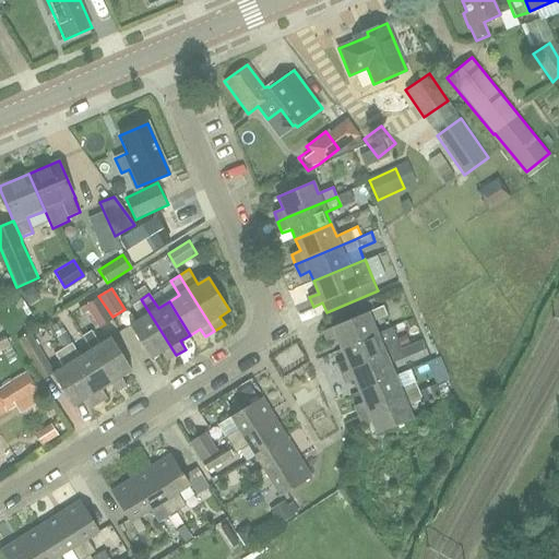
[(111,319),(97,297),(80,307),(83,313),(88,309),(99,326),(111,319)]
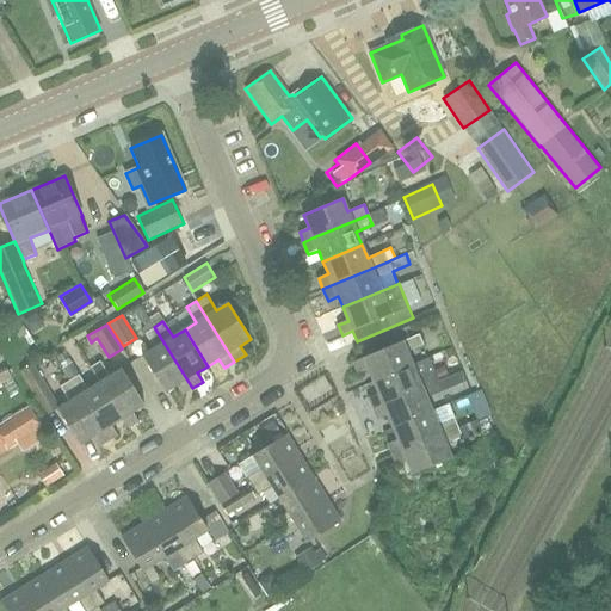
[(192,388),(154,327),(143,333),(154,349),(142,356),(165,393),(177,386),(183,394),(192,388)]
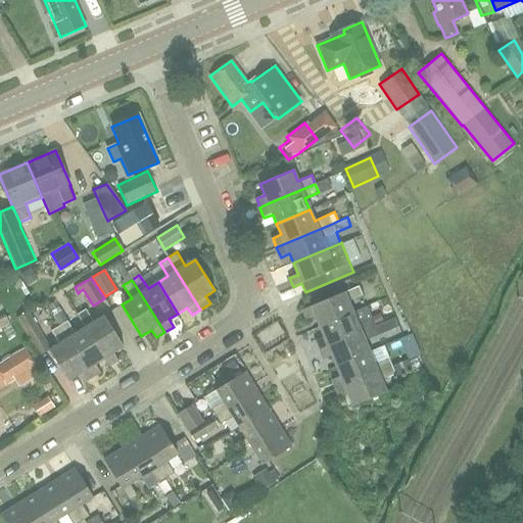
[(331,287),(314,294),(318,303),(302,310),(307,321),(316,317),(320,326),(352,313),(347,301),(363,295),(359,286),(335,296),(331,287)]
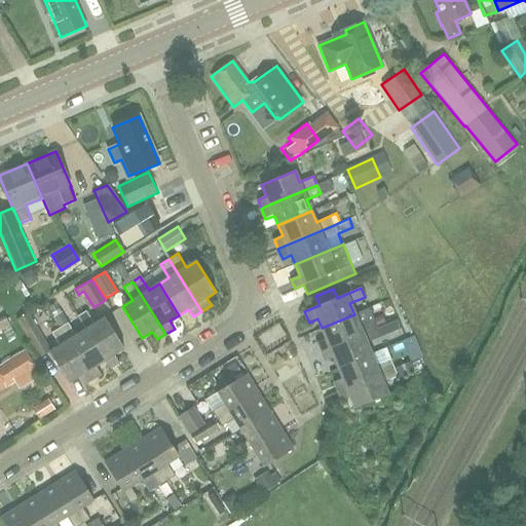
[(86,330),(76,336),(55,302),(48,306),(54,315),(53,316),(60,328),(92,380),(102,374),(97,367),(106,361),(86,330)]
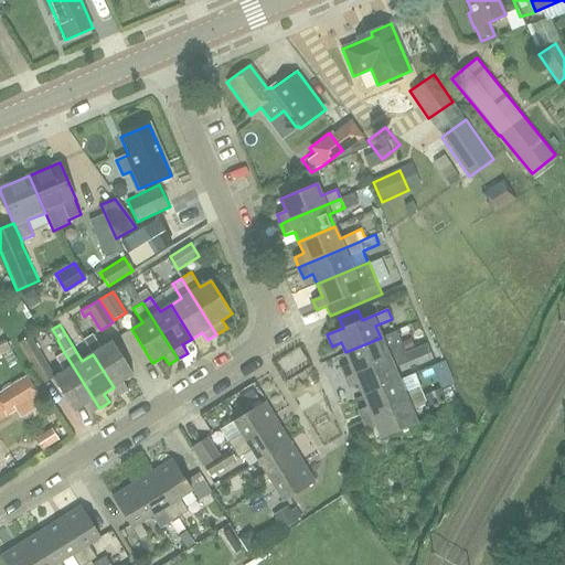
[(129,390),(124,381),(132,375),(113,342),(103,349),(92,333),(83,340),(93,354),(114,387),(119,396),(129,390)]
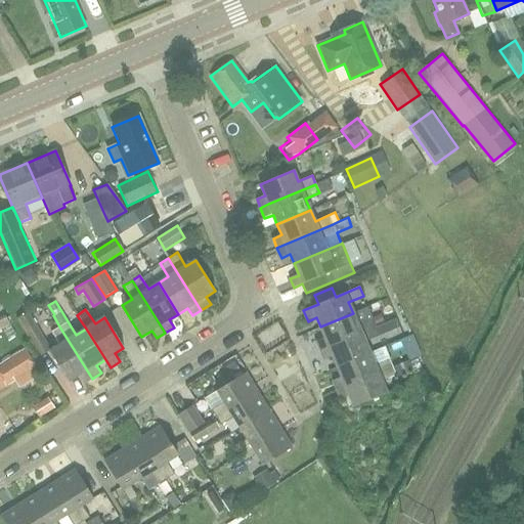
[(28,311),(15,318),(24,331),(35,323),(28,311)]
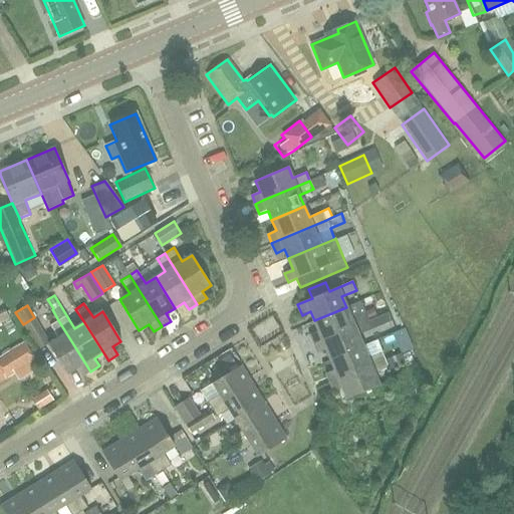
[(346,307),(314,320),(318,331),(309,334),(313,344),(368,320),(368,319),(377,316),(373,306),(350,316),(346,307)]
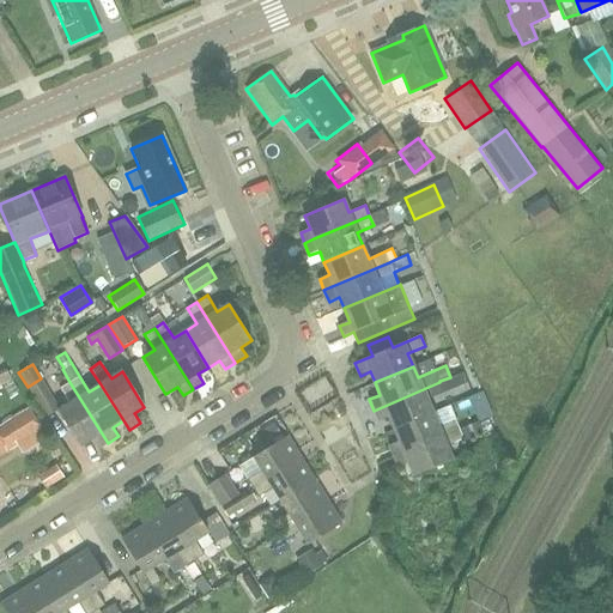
[(5,368),(0,370),(0,386),(12,378),(5,368)]
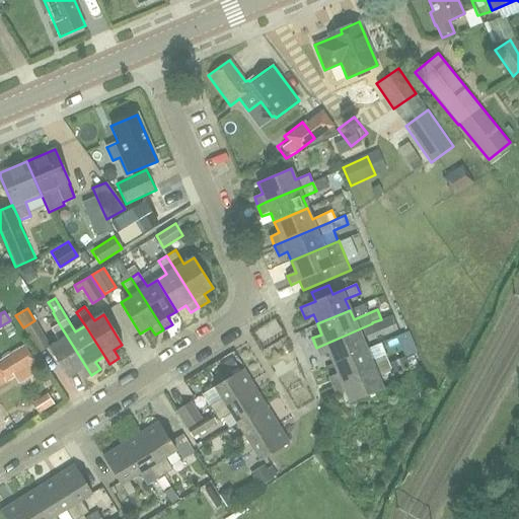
[(91,375),(59,323),(51,328),(59,343),(50,349),(68,378),(78,372),(83,380),(91,375)]
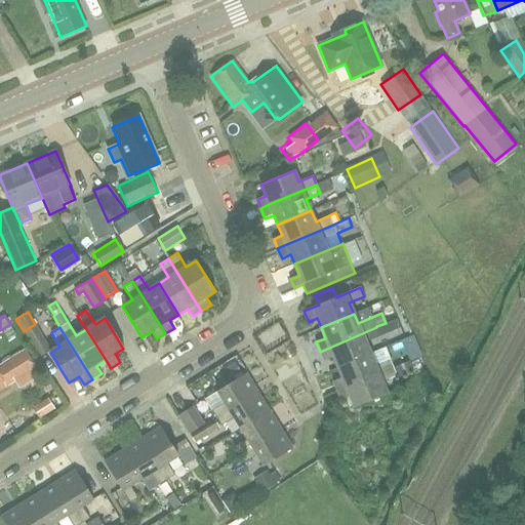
[(376,327),(320,352),(324,361),(333,357),(337,367),(371,353),(366,341),(380,335),(376,327)]
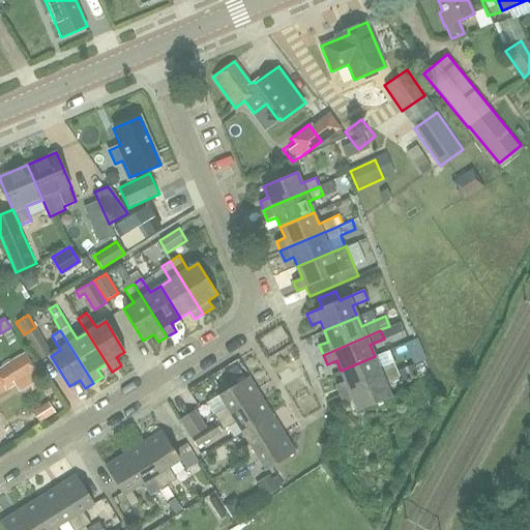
[(341,371),(346,382),(336,385),(341,394),(396,371),(398,371),(389,350),(375,356),(341,371)]
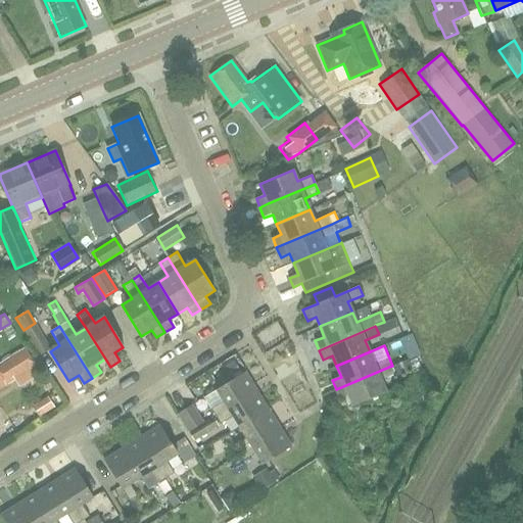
[(0,389),(37,367),(25,347),(0,363),(0,389)]
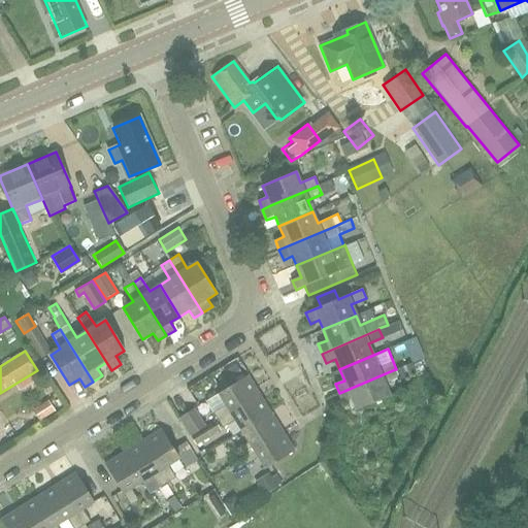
[(343,402),(352,399),(357,410),(391,395),(386,384),(398,378),(416,371),(411,362),(396,369),(395,369),(339,393),(343,402)]
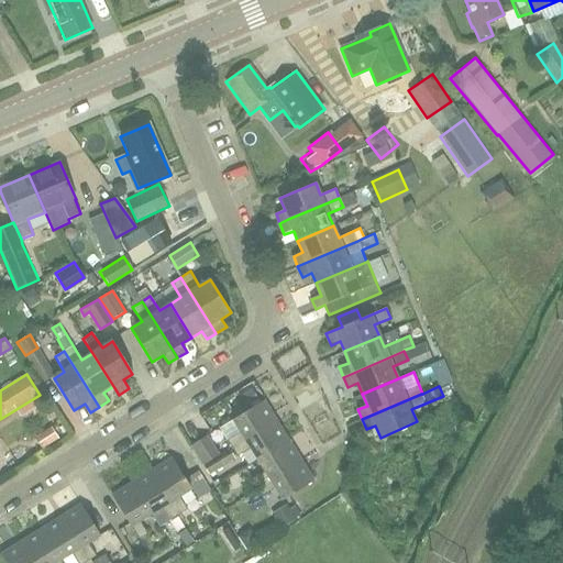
[(256,399),(250,388),(239,395),(245,406),(256,399)]
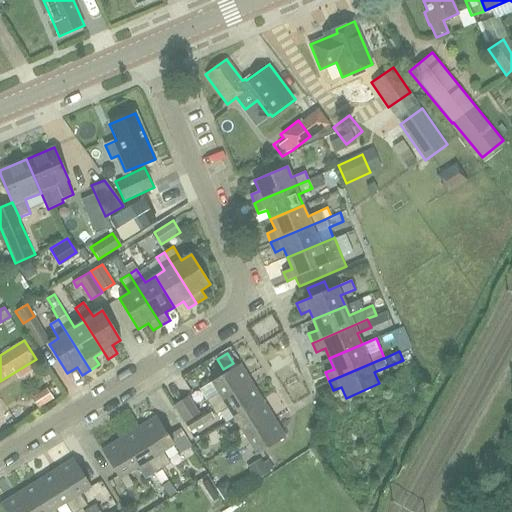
[(211,408),(252,383),(240,364),(211,382),(199,389),(211,408)]
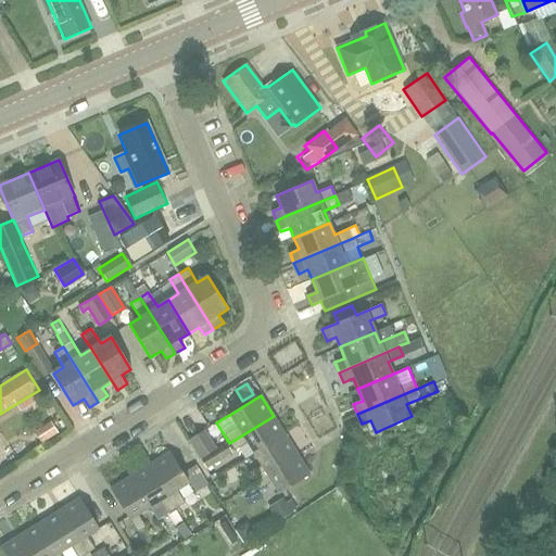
[(274,416),(229,443),(234,451),(247,443),(253,455),(285,436),(274,416)]
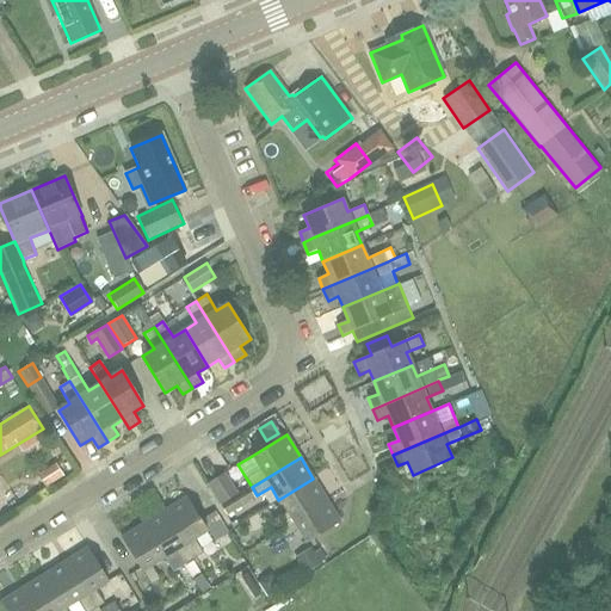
[(56,462),(36,475),(45,489),(66,477),(56,462)]
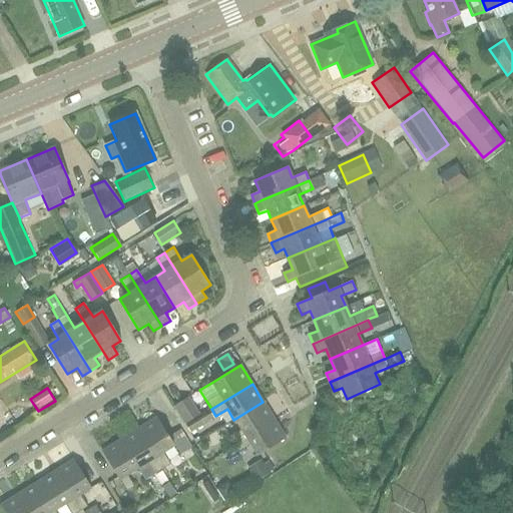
[(184,424),(199,414),(188,396),(173,406),(184,424)]
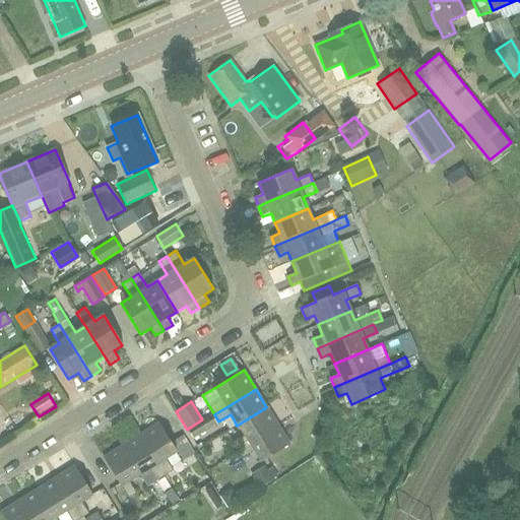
[(266,407),(237,426),(243,435),(232,443),(237,450),(278,426),(266,407)]
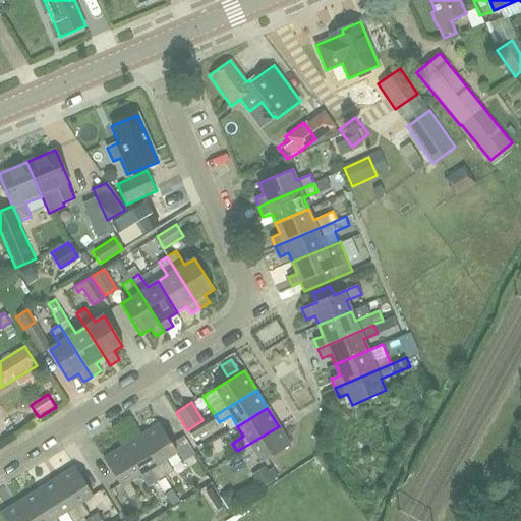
[(213,416),(188,431),(193,440),(219,424),(213,416)]
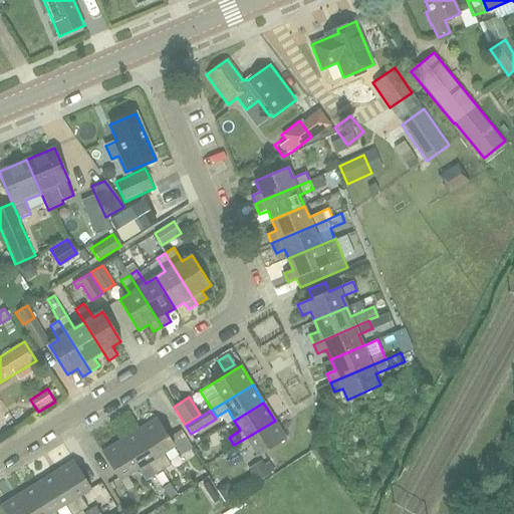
[(172,465),(164,453),(174,447),(157,419),(140,429),(165,469),(172,465)]
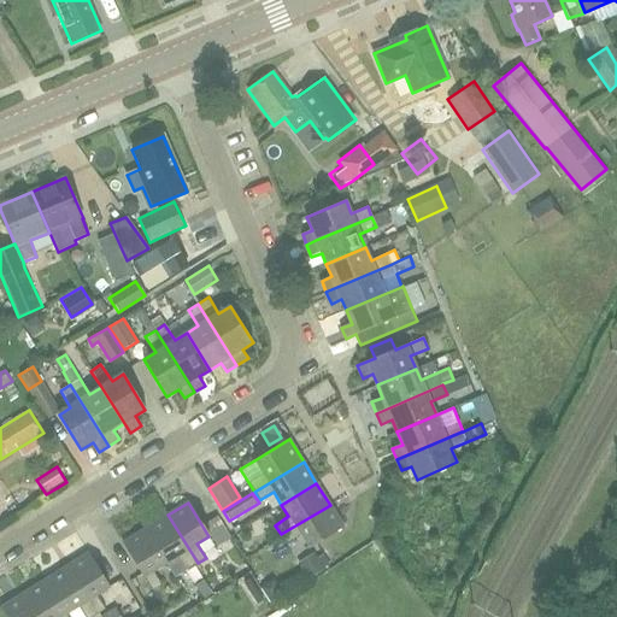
[(344,528),(330,505),(281,534),(287,544),(299,535),(309,550),(344,528)]
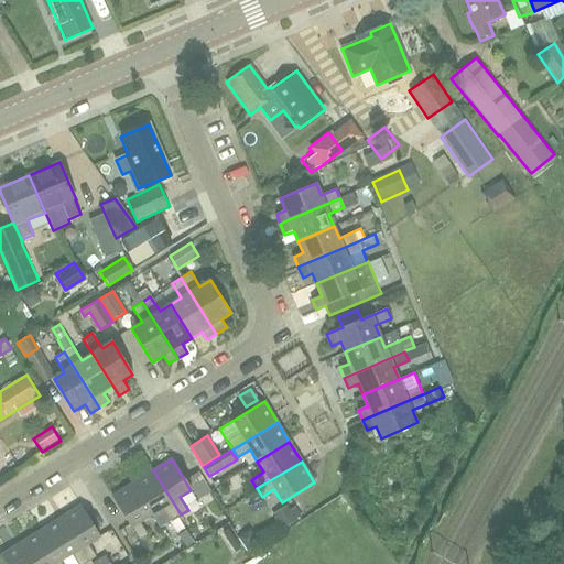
[(181,514),(153,470),(133,484),(152,514),(164,507),(172,520),(181,514)]
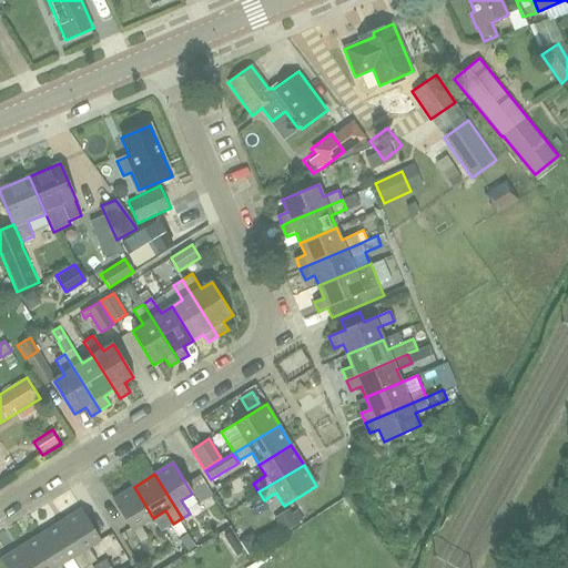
[(153,518),(134,487),(112,499),(132,531),(133,530),(141,544),(150,538),(142,526),(153,518)]
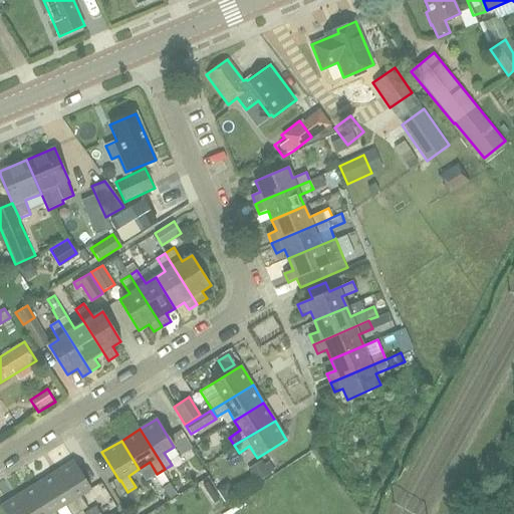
[(256,482),(269,474),(260,460),(247,468),(256,482)]
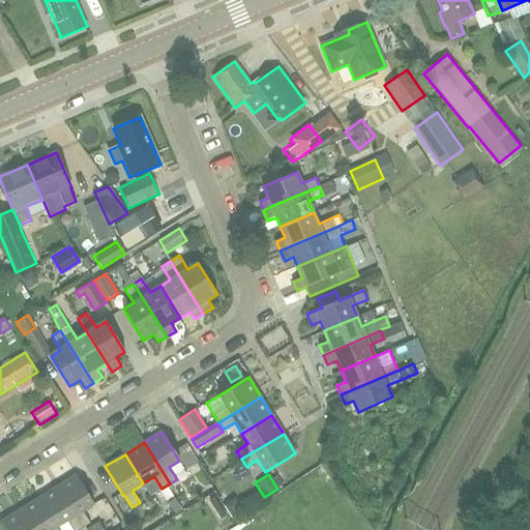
[(76,475),(57,487),(83,528),(91,523),(84,511),(94,504),(76,475)]
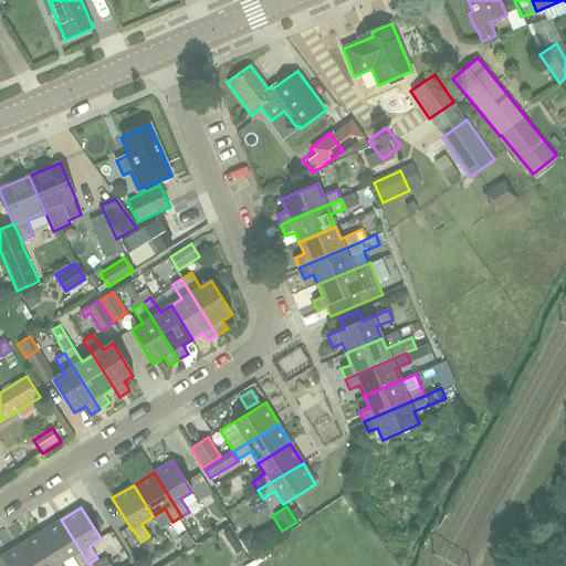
[(61,520),(41,533),(61,564),(73,556),(77,565),(84,565),(88,564),(61,520)]
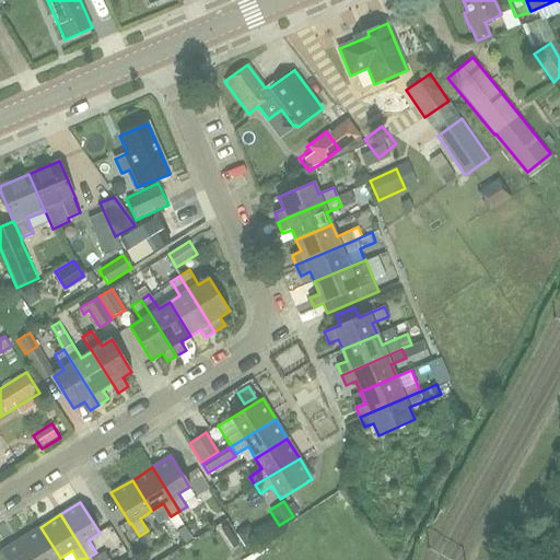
[(175,531),(185,544),(194,537),(185,524),(175,531)]
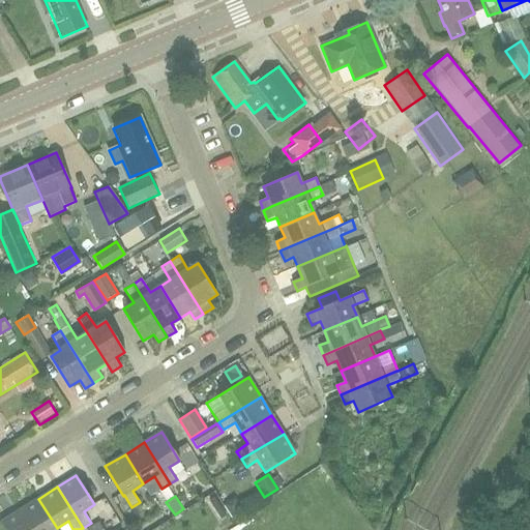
[(38,499),(20,510),(32,529),(53,529),(57,528),(38,499)]
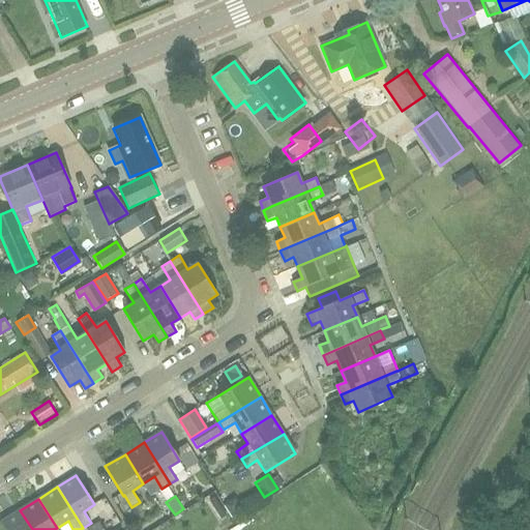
[(225,506),(232,518),(240,512),(233,501),(225,506)]
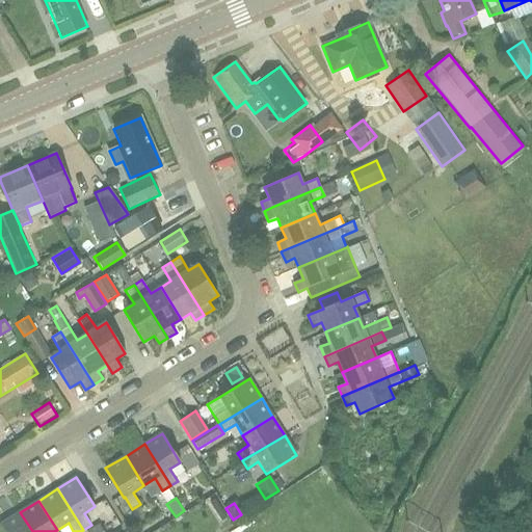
[(32,531),(20,512),(1,524),(5,531),(32,531)]
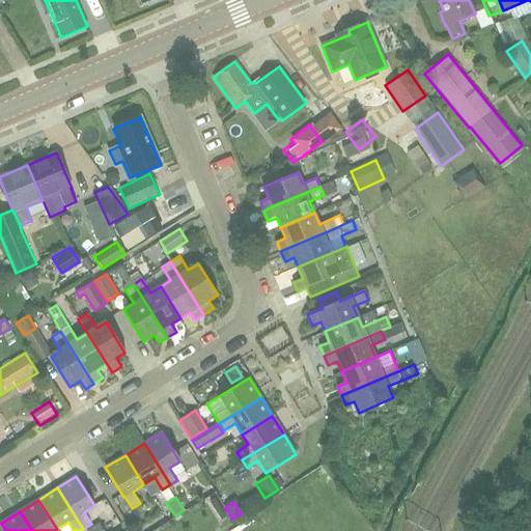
[(164,530),(160,522),(141,530),(164,530)]
